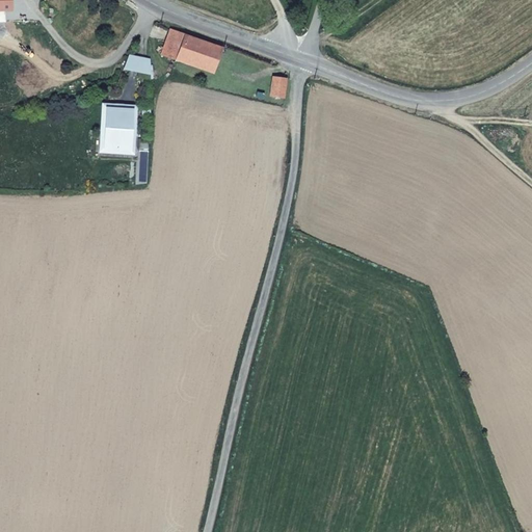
[(10,9),(10,0),(0,0),(0,8),(5,8),(10,9)]
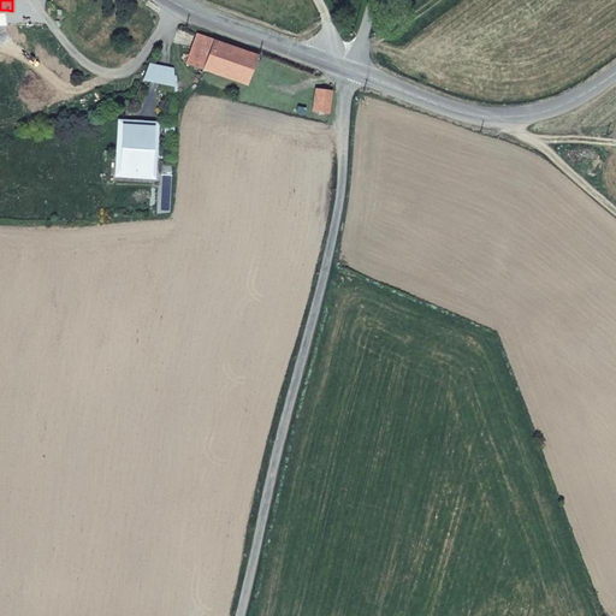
[(248,86),(258,54),(213,40),(211,46),(203,70),(248,86)]
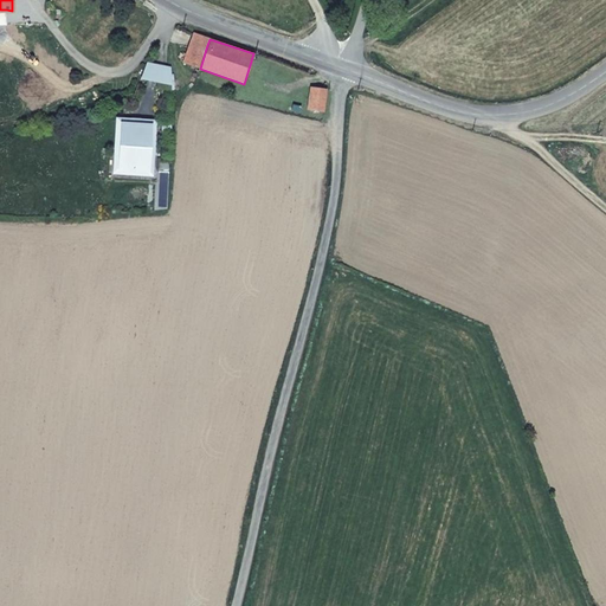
[(200,69),(207,45),(192,40),(184,63),(200,69)]
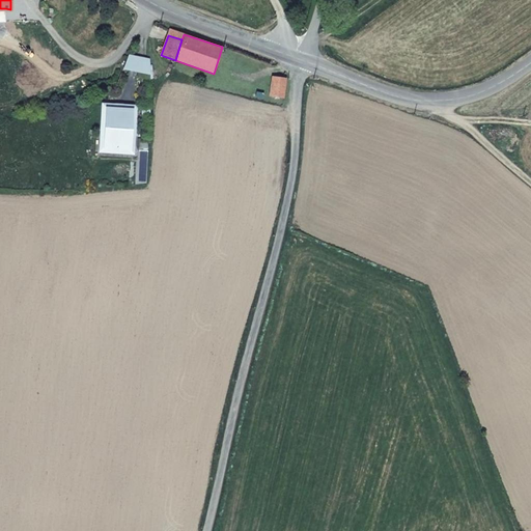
[(147,74),(147,57),(123,53),(121,70),(147,74)]
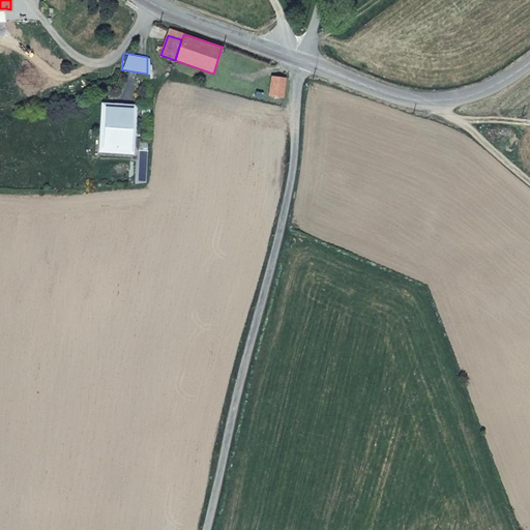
[(282,95),(285,77),(270,75),(268,92),(282,95)]
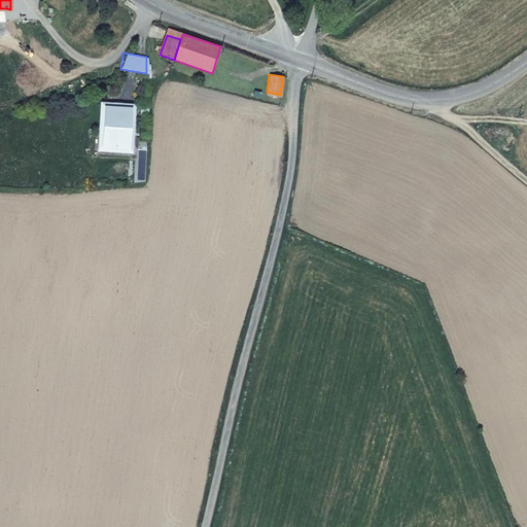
[(135,156),(136,102),(99,100),(95,152),(135,156)]
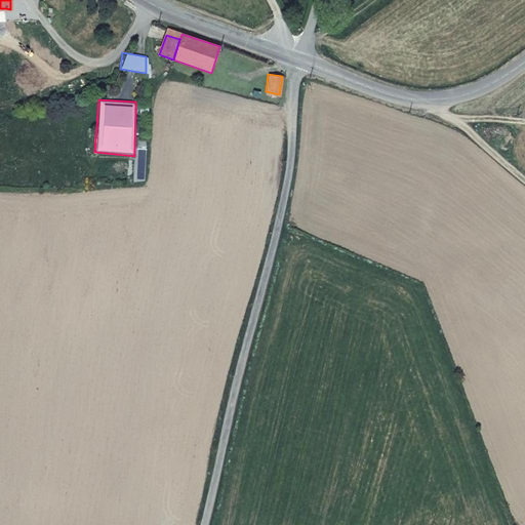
All buildings are outlined.
